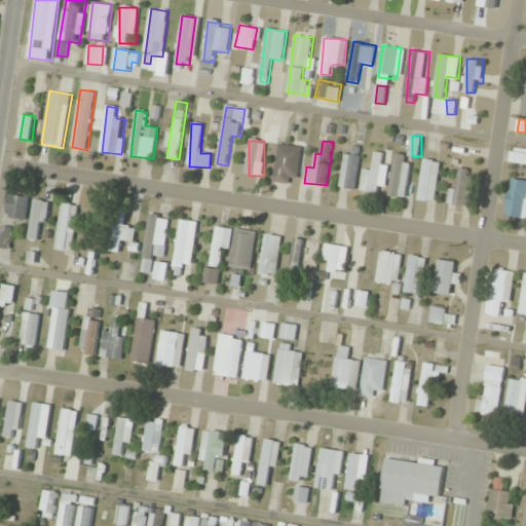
[(302,148),(280,144),(274,180),(297,184),(302,148)]
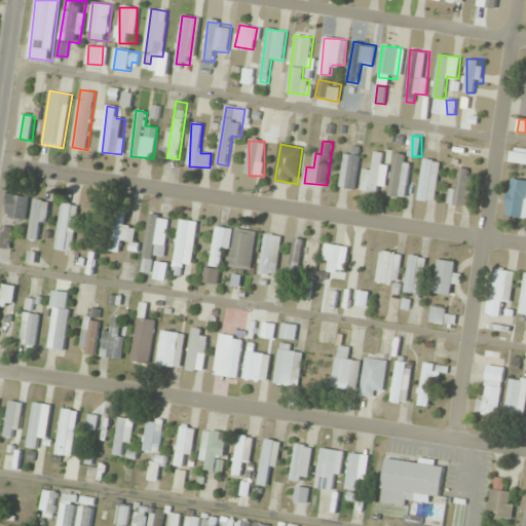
[(355,190),(362,148),(353,146),(351,154),(345,153),(339,187),(355,190)]
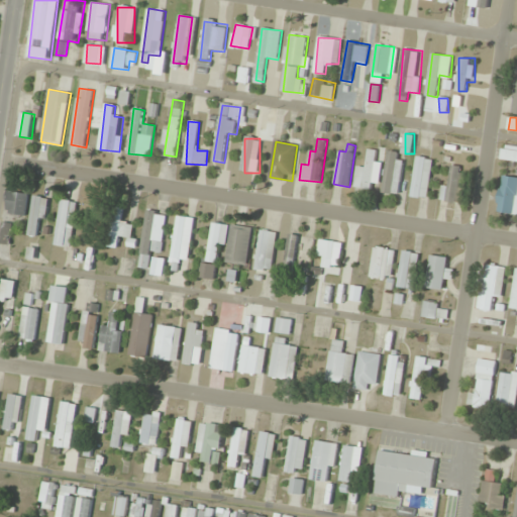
[(516,145),(503,146),(503,161),(516,161),(516,145)]
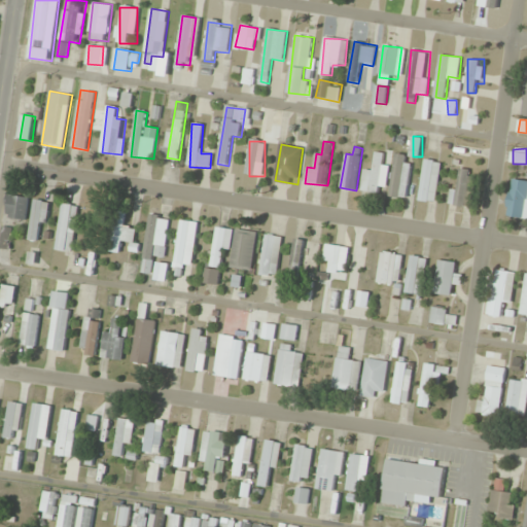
[(385,153),(377,151),(374,171),(365,170),(361,190),(378,194),(385,153)]
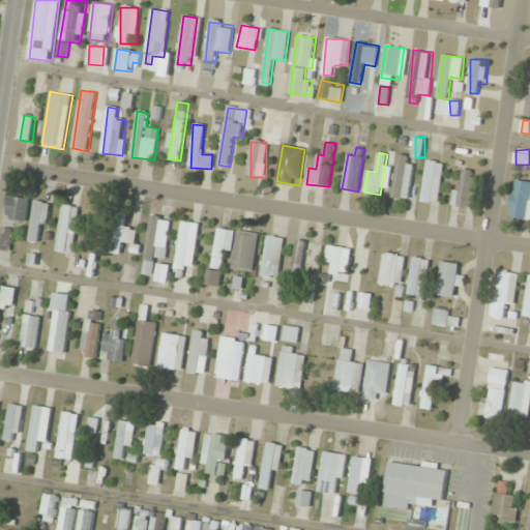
[(409,156),(400,155),(392,198),(410,200),(415,165),(408,164),(409,156)]
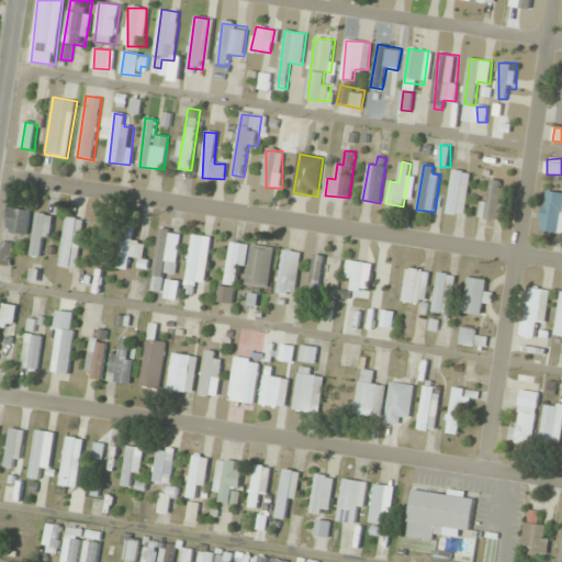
[(448,213),(465,215),(472,172),(454,169),(448,213)]
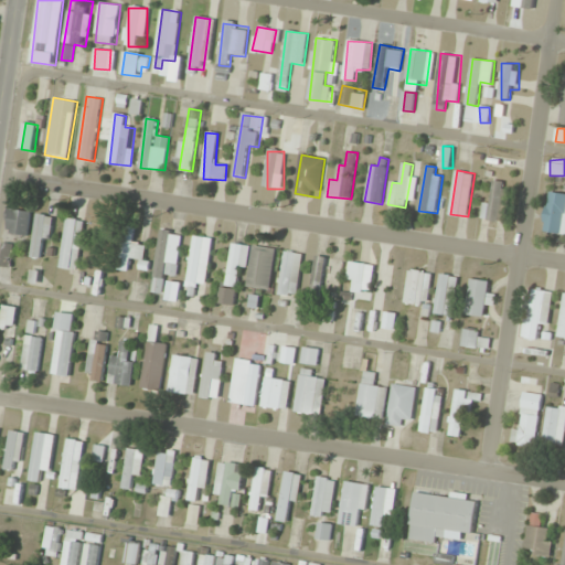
[(564,234),(564,193),(548,191),(543,231),(564,234)]
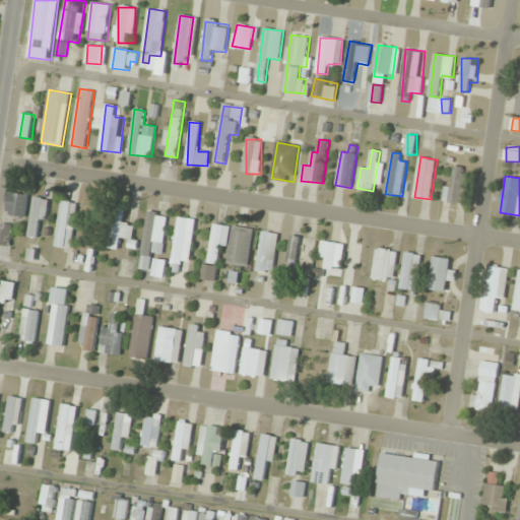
[(26,216),(28,194),(8,192),(5,214),(26,216)]
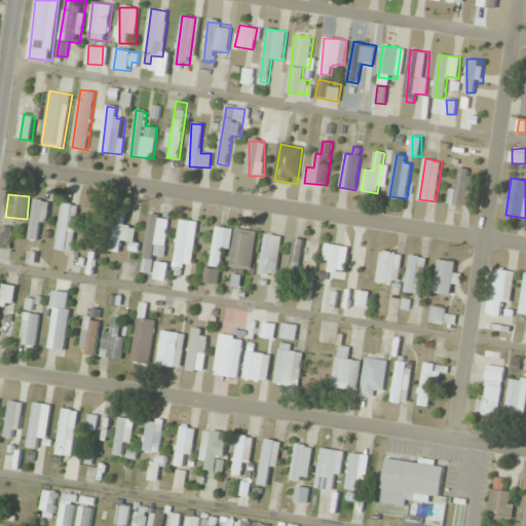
[(42,222),(47,223),(51,201),(37,199),(29,238),(38,240),(42,222)]
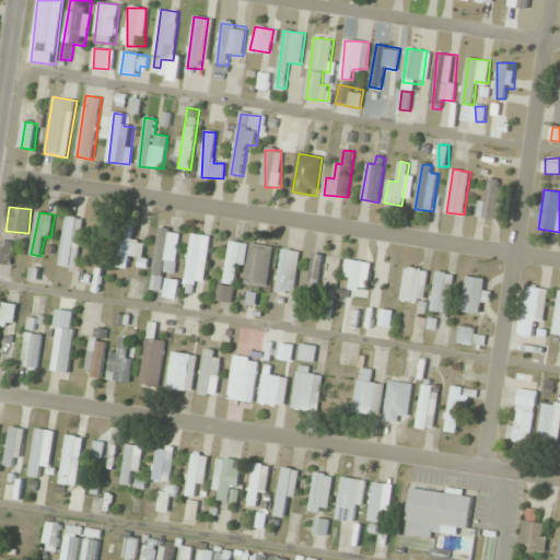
[(83,218),(66,217),(61,266),(78,268),(83,218)]
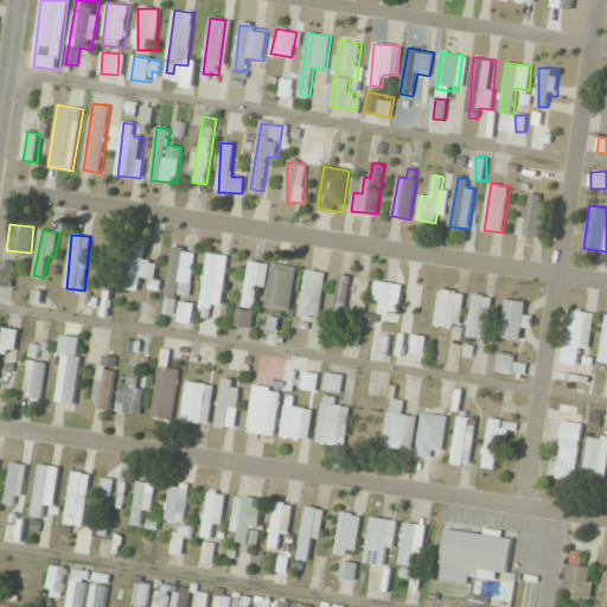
[(141,278),(155,280),(157,262),(144,261),(145,246),(134,244),(128,289),(139,291),(141,278)]
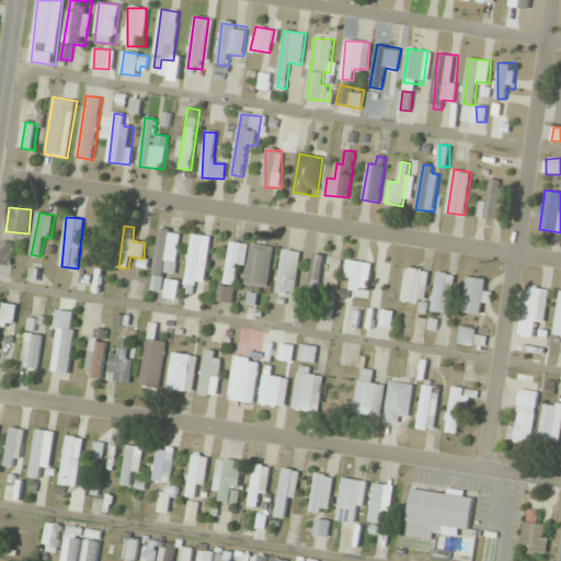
[(153,274),(175,277),(181,232),(160,229),(153,274)]
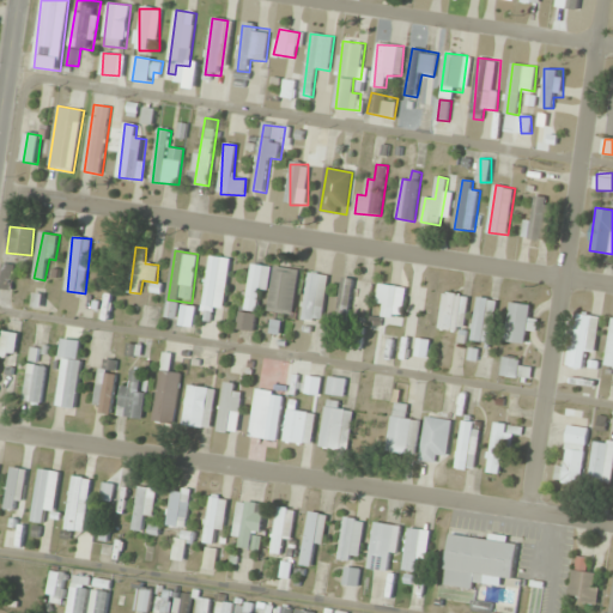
[(226,308),(229,258),(208,256),(206,307),(226,308)]
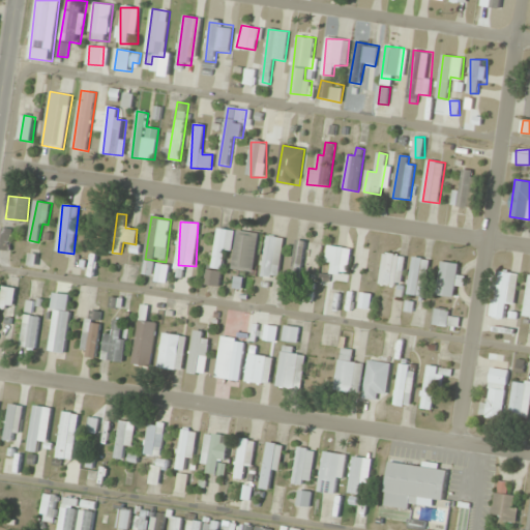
[(11,252),(13,229),(3,228),(1,251),(11,252)]
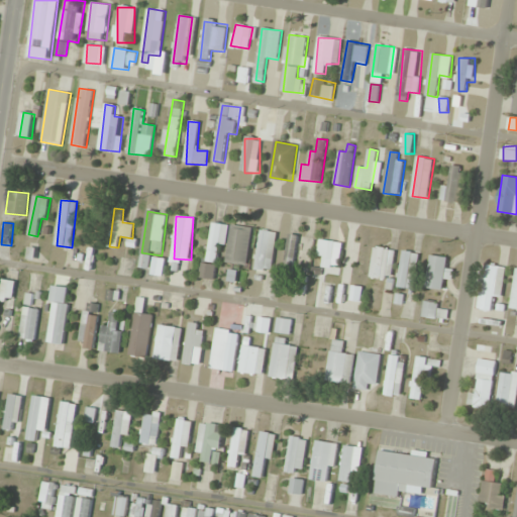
[(227,263),(247,266),(252,228),(233,225),(227,263)]
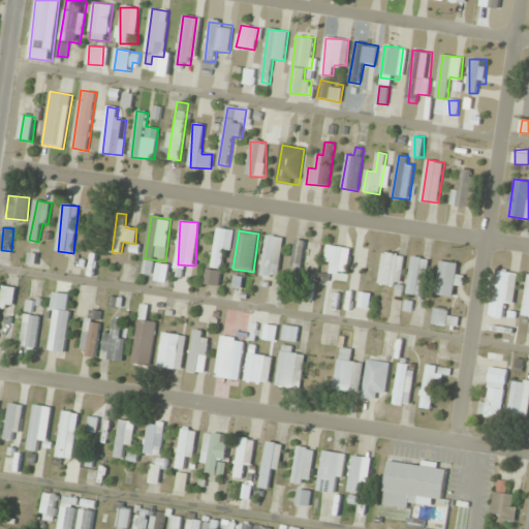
[(284,238),(268,236),(261,275),(278,278),(284,238)]
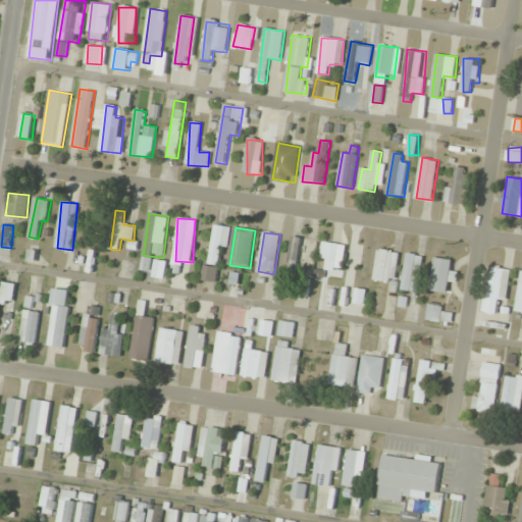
[(303,274),(303,268),(313,268),(313,239),(289,239),(289,274),(303,274)]
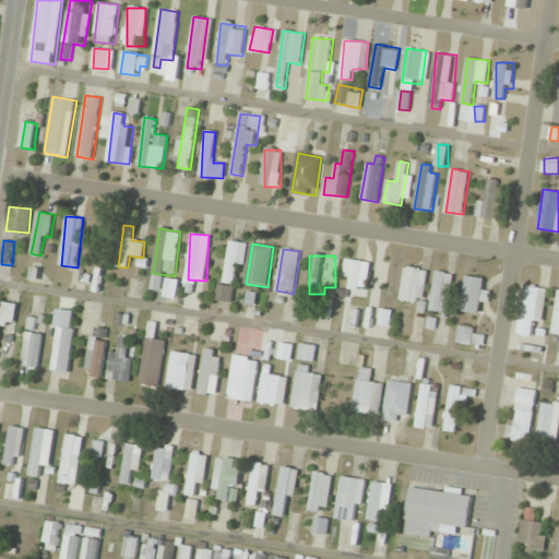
[(344,287),(367,290),(370,261),(347,259),(344,287)]
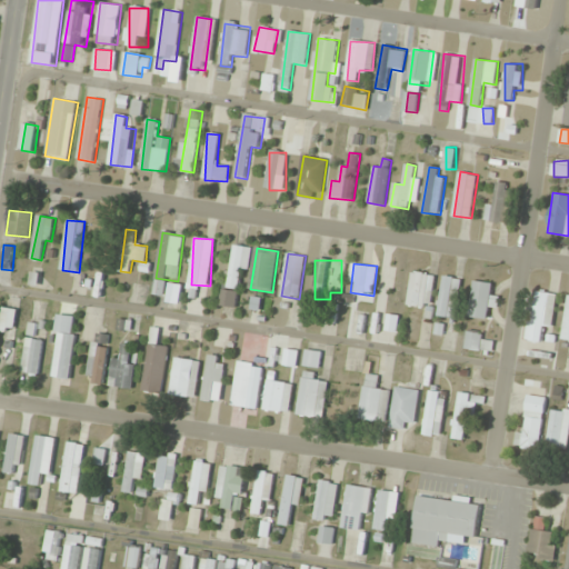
[(432,307),(433,273),(410,272),(409,307),(432,307)]
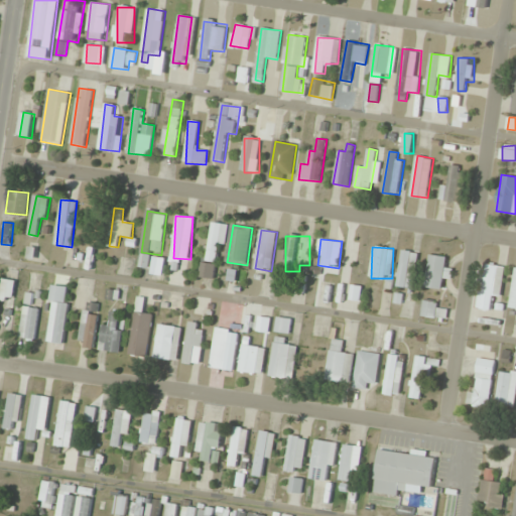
[(397,285),(413,288),(418,252),(402,250),(397,285)]
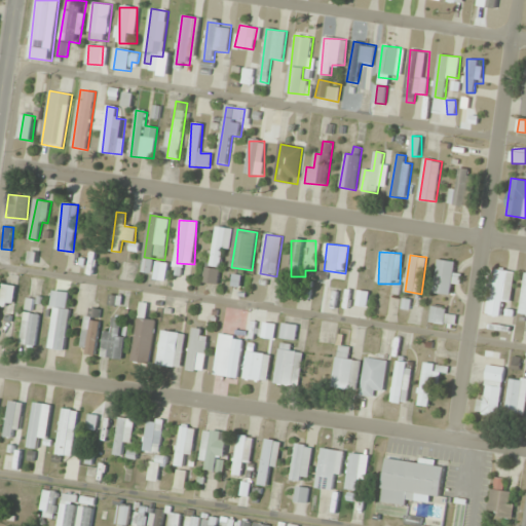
[(454,260),(438,260),(436,294),(451,294),(452,285),(460,285),(461,272),(454,272),(454,260)]
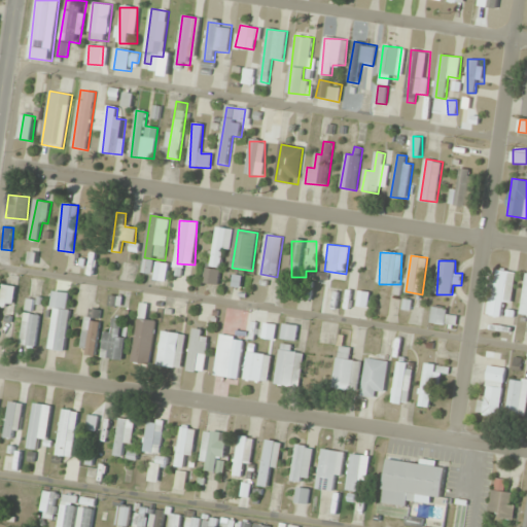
[(205,283),(218,284),(220,271),(207,269),(205,283)]
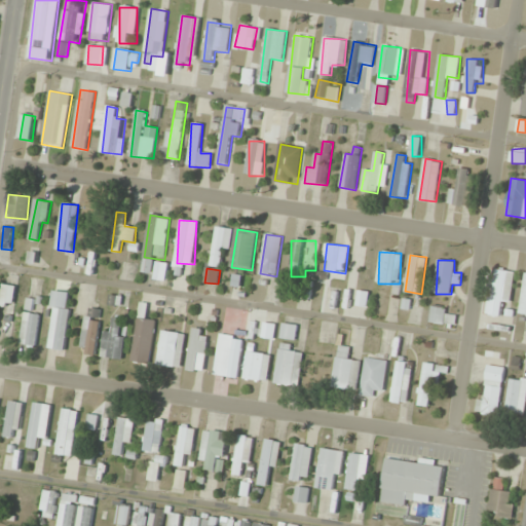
[(510,305),(517,272),(497,268),(488,313),(499,316),(501,304),(510,305)]
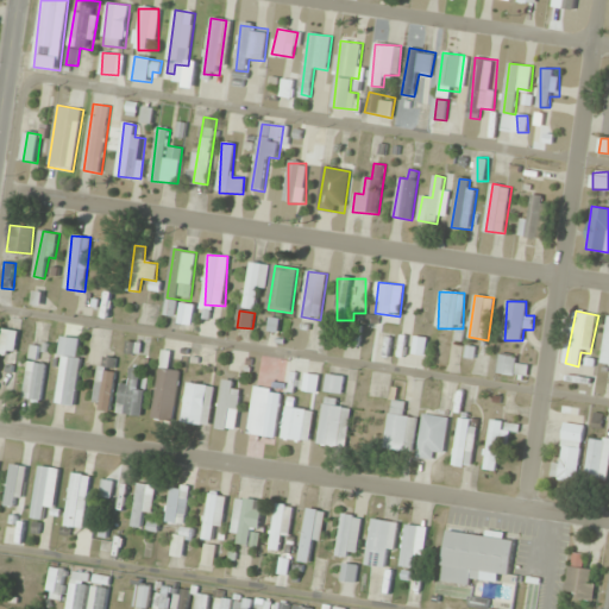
[(19,331),(5,330),(1,355),(16,356),(19,331)]
